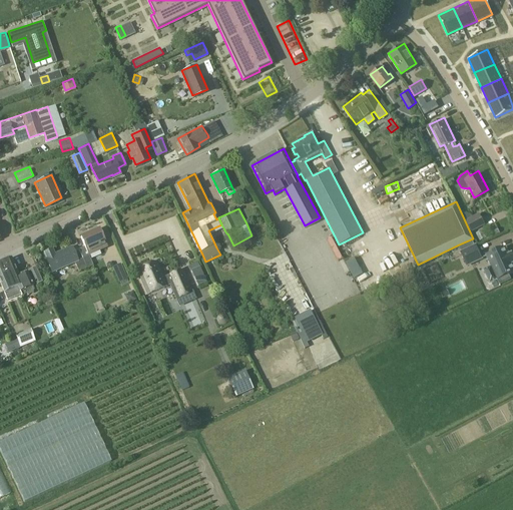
[(472,215),(466,218),(471,229),(485,222),(479,211),(472,215)]
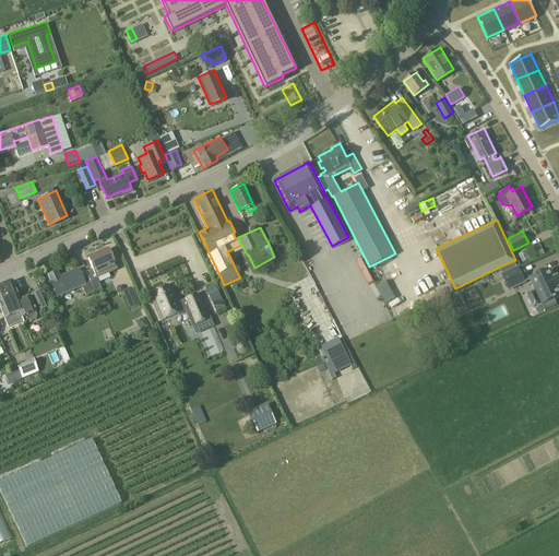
[(85,269),(90,279),(94,290),(102,286),(96,276),(117,268),(113,258),(117,256),(114,248),(109,250),(108,248),(87,257),(92,267),(85,269)]
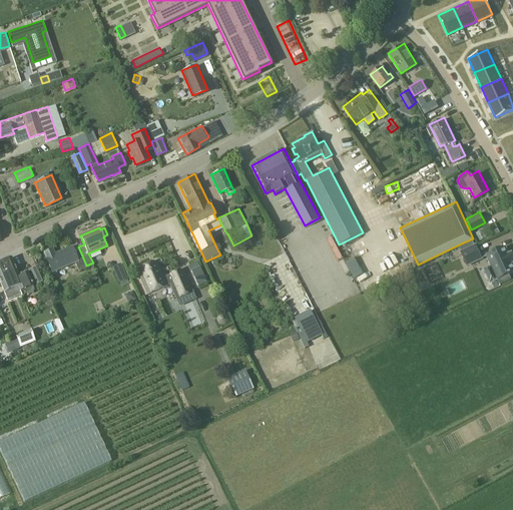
[(476,243),(474,243),(460,250),(466,265),(482,258),(476,243)]
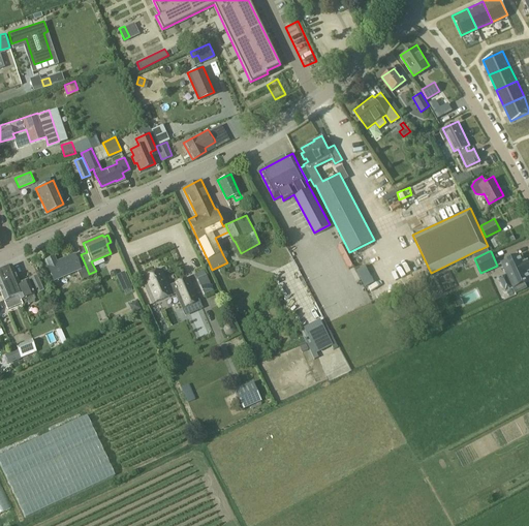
[(81,277),(89,274),(85,264),(80,267),(73,252),(56,259),(54,255),(45,258),(48,264),(47,264),(53,278),(54,277),(56,282),(79,273),(81,277)]
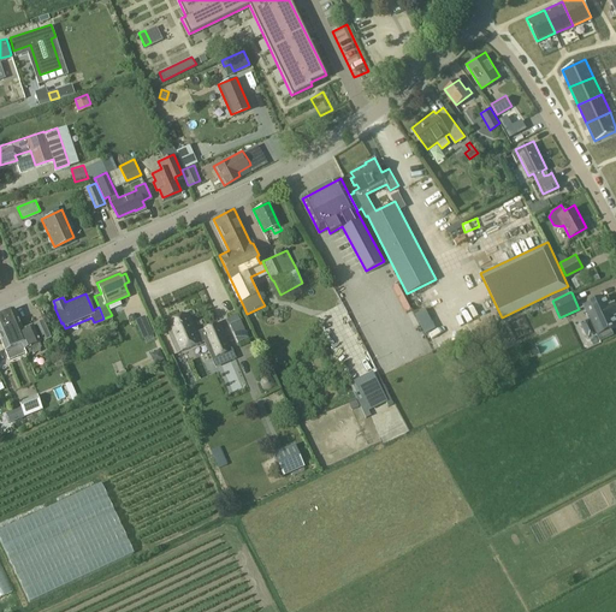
[(614,332),(611,326),(615,324),(615,315),(608,297),(597,302),(596,299),(584,304),(590,316),(581,321),(588,337),(597,333),(599,338),(614,332)]
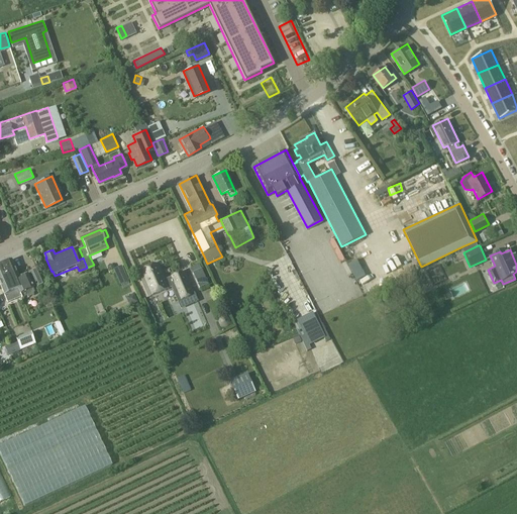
[(14,279),(18,287),(21,295),(26,294),(26,295),(33,293),(32,291),(34,290),(26,272),(18,275),(11,259),(3,262),(8,271),(13,280),(14,279)]
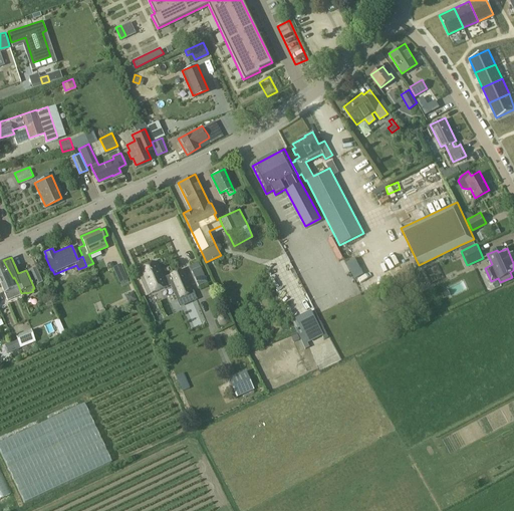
[(354,257),(346,261),(354,277),(362,273),(354,257)]
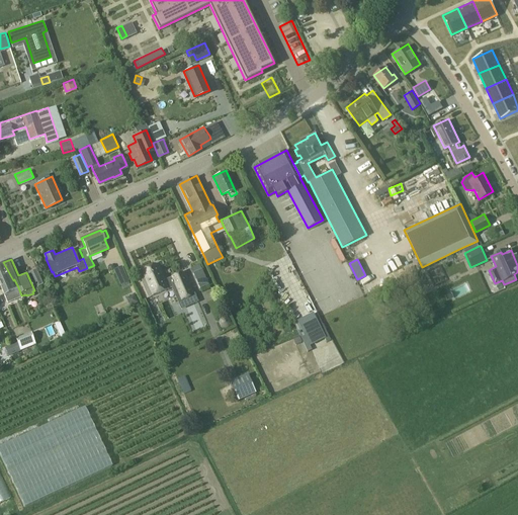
[(170,278),(165,280),(156,261),(138,271),(150,295),(169,286),(167,284),(171,282),(179,299),(194,293),(183,270),(169,277),(170,278)]
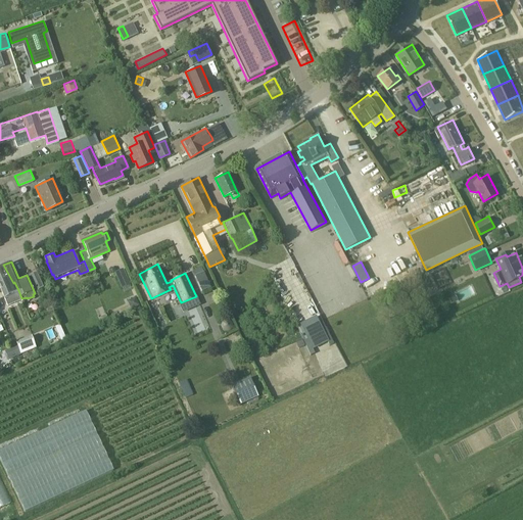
[(14,291),(18,290),(14,282),(13,283),(8,274),(3,265),(0,266),(0,286),(4,296),(9,293),(10,295),(15,293),(14,291)]
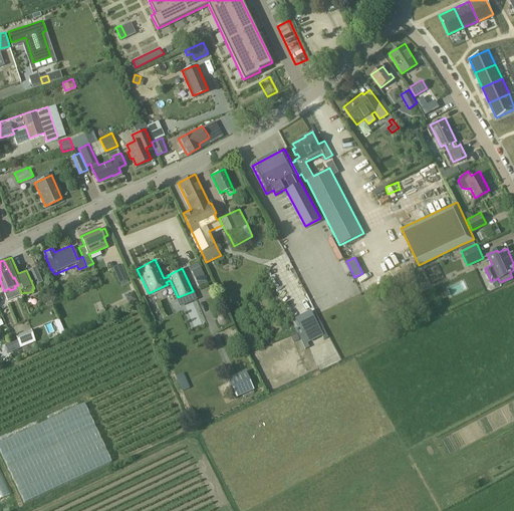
[(119,281),(126,277),(127,277),(120,262),(112,265),(119,281)]
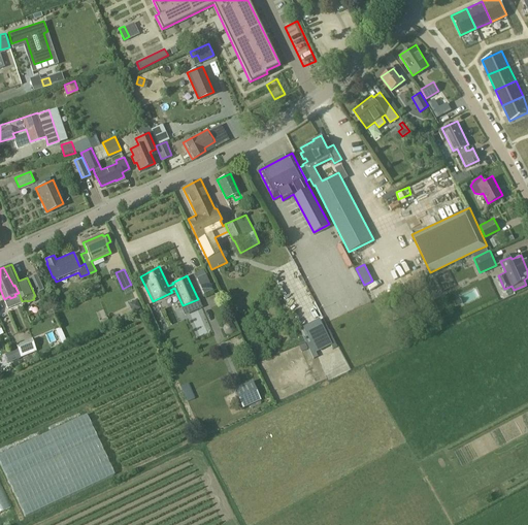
[(37,291),(44,288),(37,272),(30,275),(37,291)]
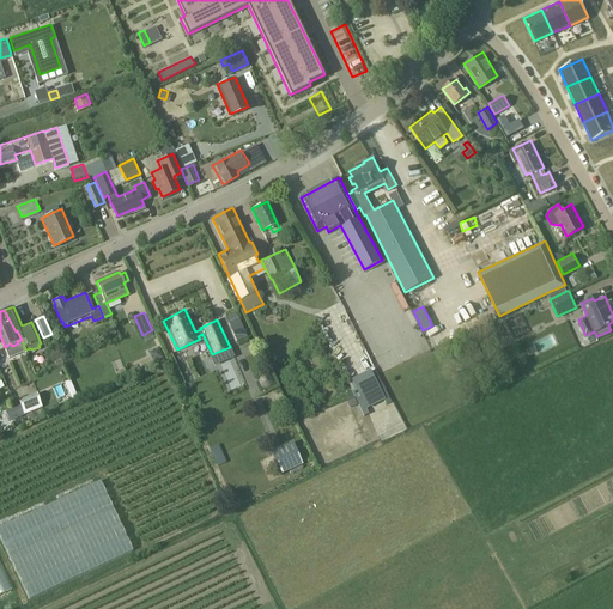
[(238,316),(229,321),(236,339),(248,333),(244,324),(243,326),(238,316)]
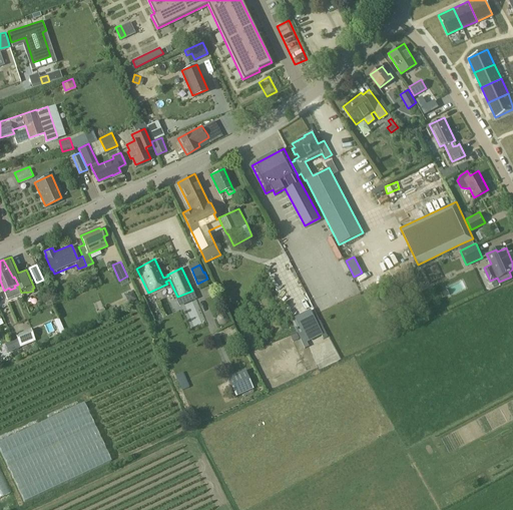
[(132,291),(125,294),(128,301),(135,298),(132,291)]
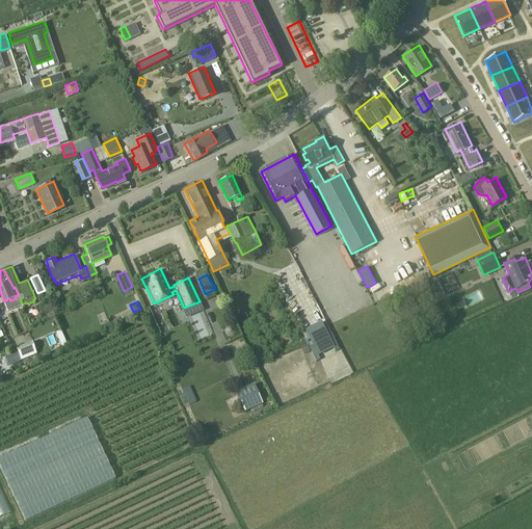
[(108,318),(101,321),(103,326),(110,323),(108,318)]
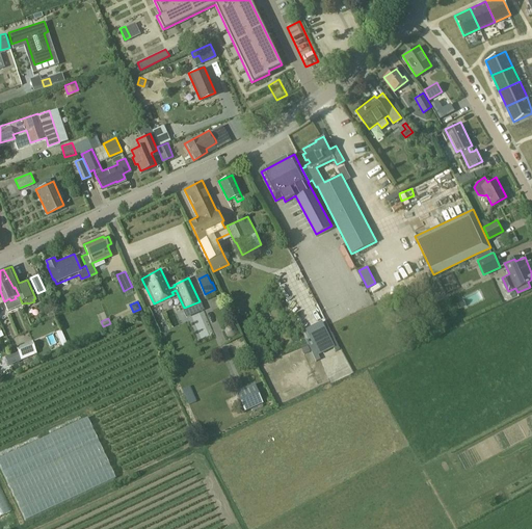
[(306,329),(318,352),(334,345),(321,321),(306,329)]
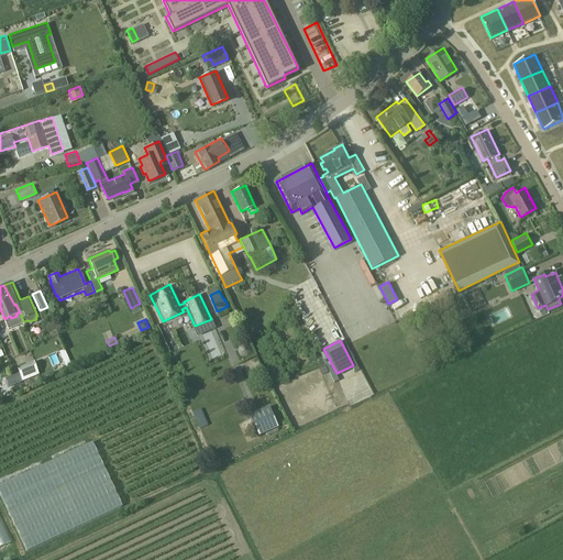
[(19,370),(15,371),(20,381),(39,373),(33,360),(17,366),(19,370)]
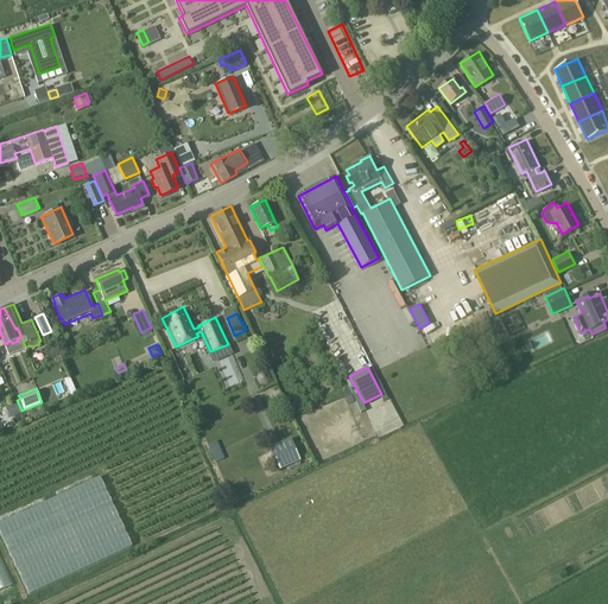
[(12,414),(21,411),(17,400),(8,404),(6,408),(8,412),(12,414)]
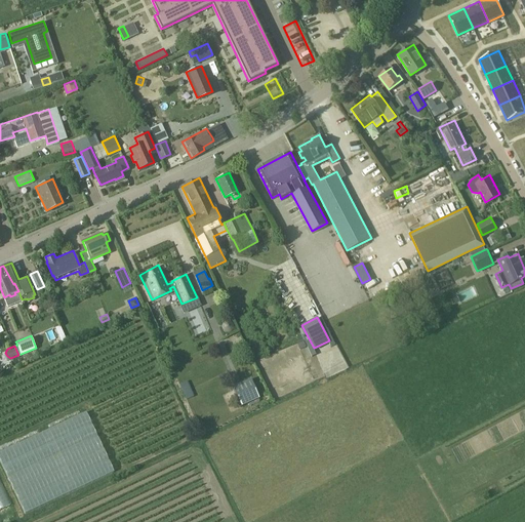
[(251,377),(233,385),(241,404),(258,396),(251,377)]
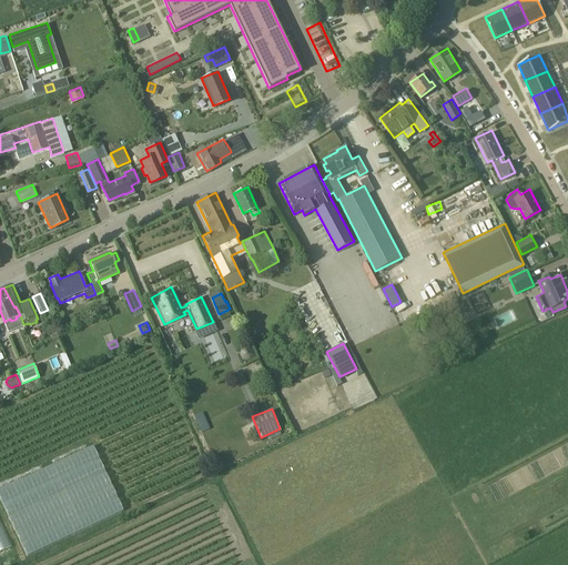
[(200,429),(208,425),(203,410),(194,412),(200,429)]
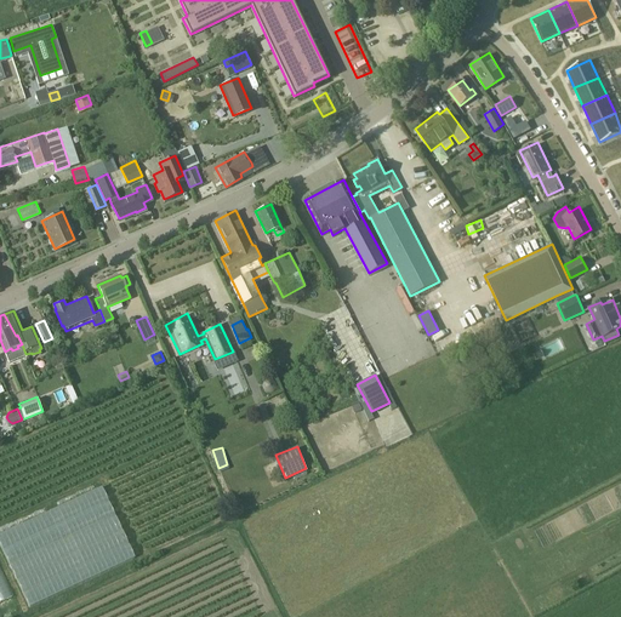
[(615,490),(609,493),(616,507),(620,503),(620,478),(611,484),(615,490)]
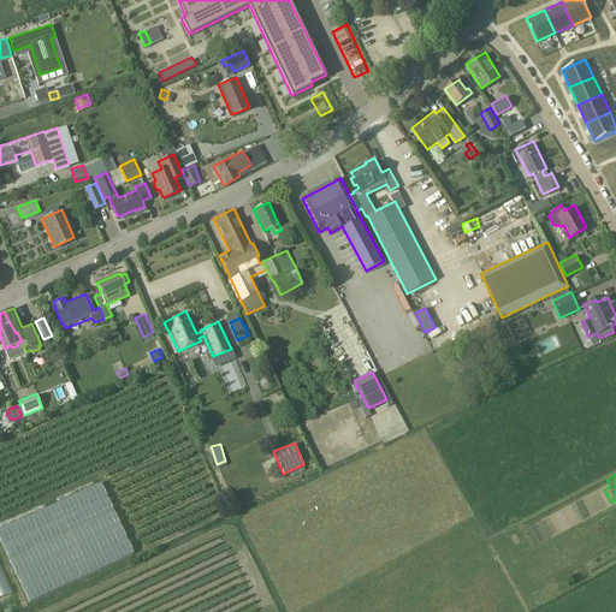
[(0,538),(24,598),(132,554),(104,482),(0,522),(0,538)]
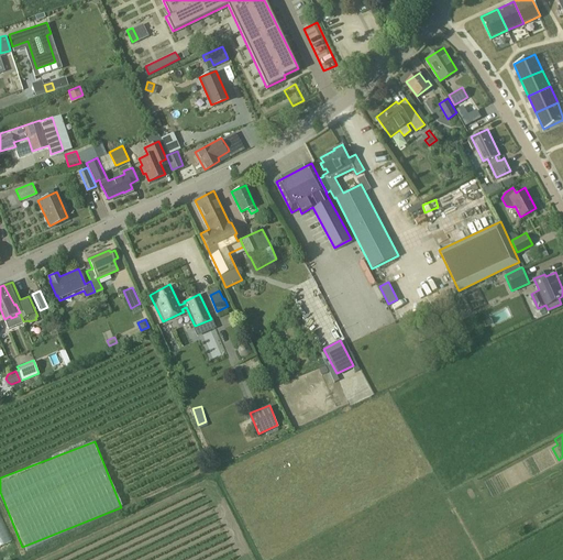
[(0,544),(12,538),(0,512),(0,544)]
